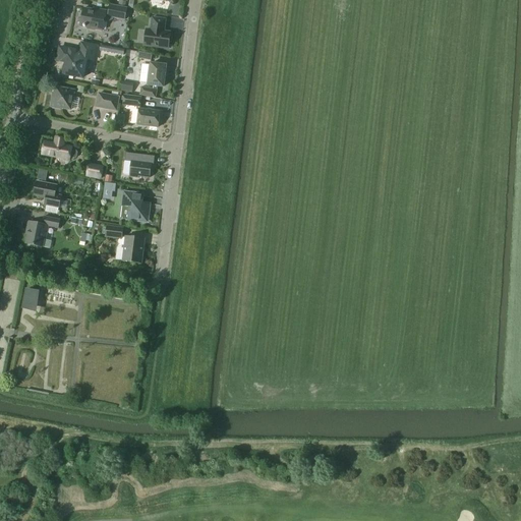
[(125,19),(127,8),(110,4),(108,15),(125,19)]
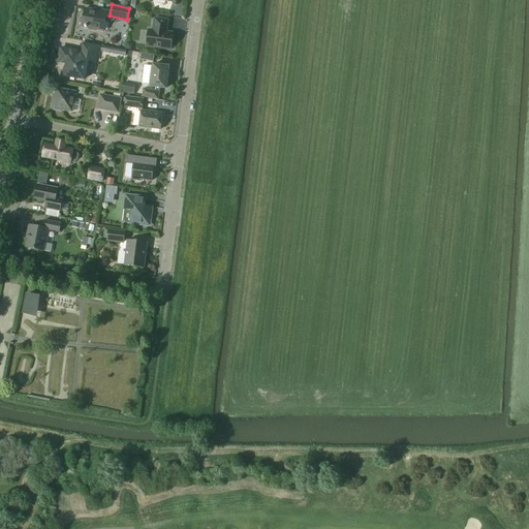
[(95,30),(96,29),(103,31),(107,10),(99,8),(99,10),(86,8),(84,18),(82,18),(81,18),(79,23),(81,24),(82,24),(82,26),(90,28),(91,29),(95,30)]
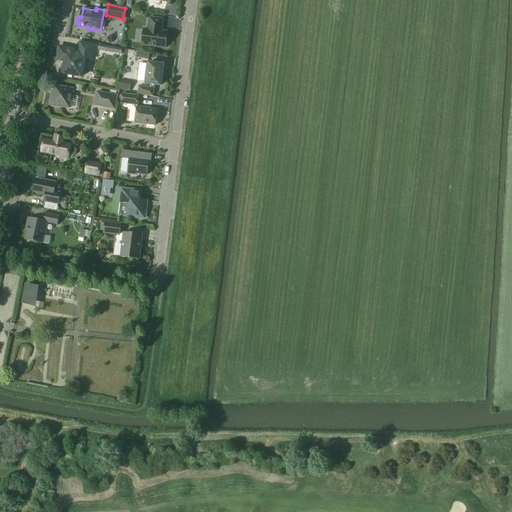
[(165,47),(165,43),(169,42),(169,37),(166,35),(167,31),(162,31),(164,19),(150,17),(148,29),(144,28),(142,44),(165,47)]
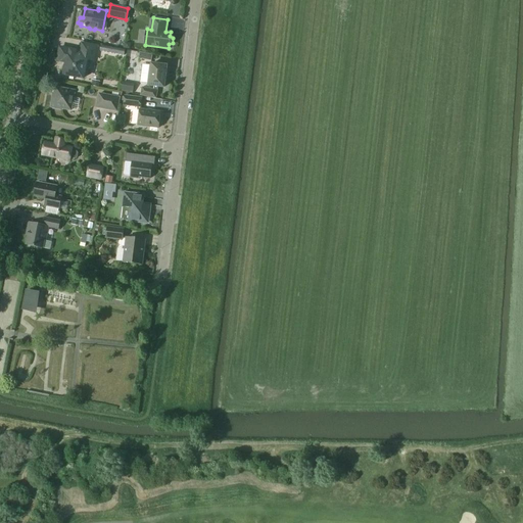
[(87,59),(93,60),(96,45),(83,43),(81,50),(60,46),(57,60),(66,61),(66,64),(64,64),(62,72),(64,72),(64,74),(84,77),(87,59)]
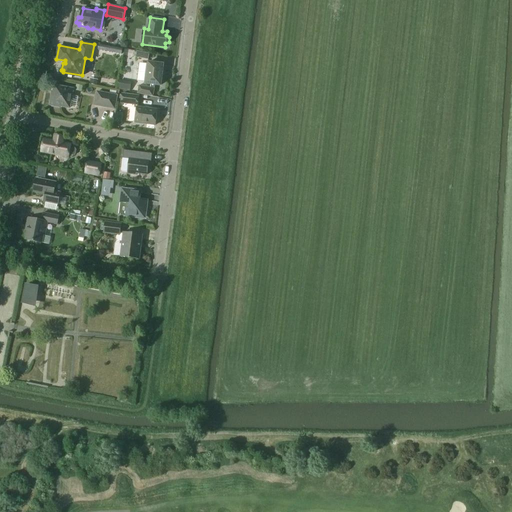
[(121,53),(122,49),(99,44),(98,48),(121,53)]
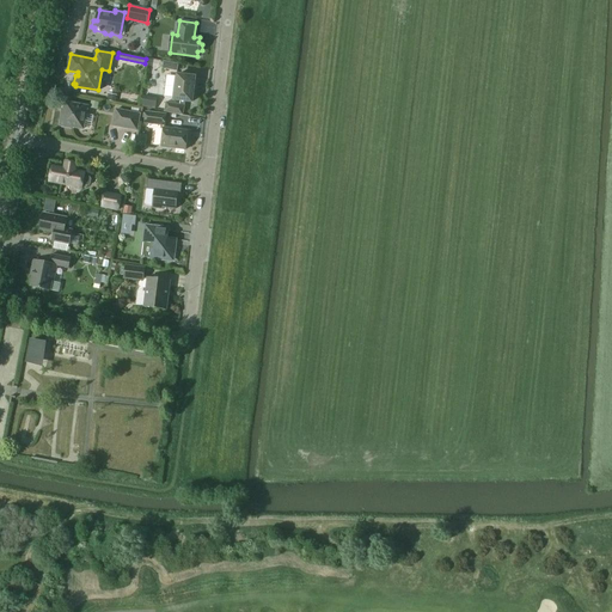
[(164,62),(163,69),(177,72),(178,65),(164,62)]
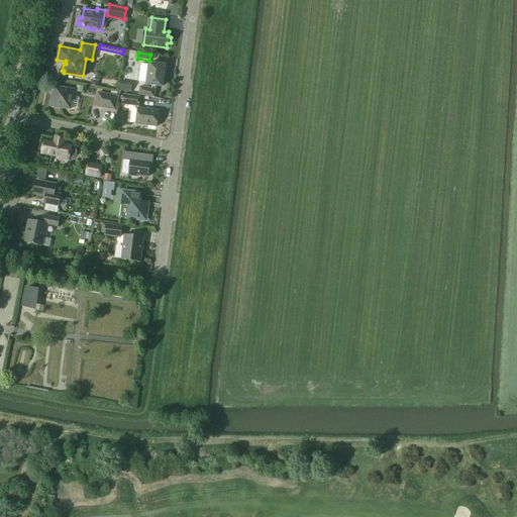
[(146,84),(152,84),(151,88),(139,86),(138,95),(154,97),(156,85),(162,86),(165,65),(149,63),(146,84)]
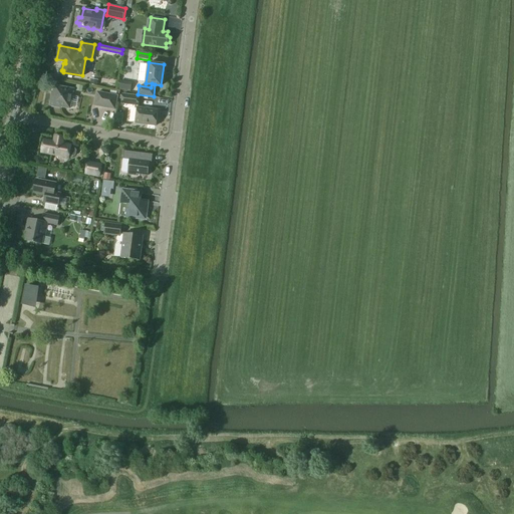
[(118,89),(131,91),(132,87),(124,86),(124,83),(119,82),(118,89)]
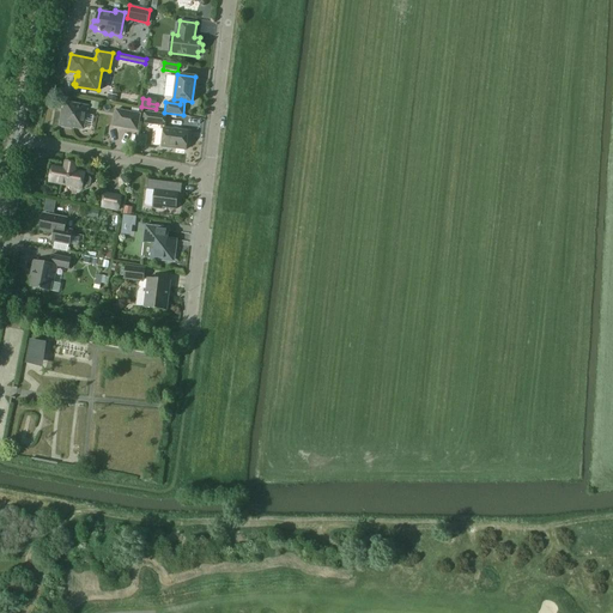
[(84,128),(89,105),(66,101),(64,113),(62,113),(60,123),(72,126),(84,128)]
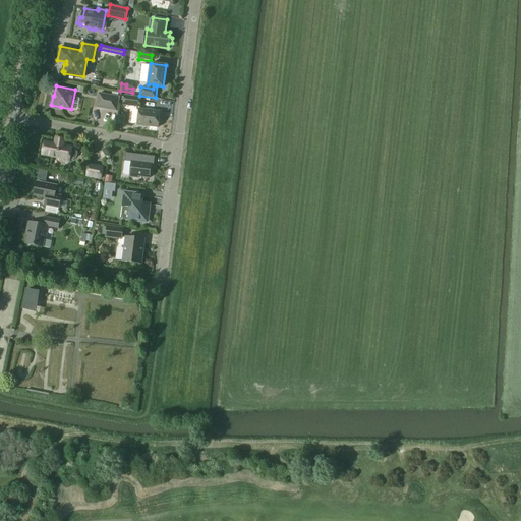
[(97,106),(111,108),(113,95),(99,93),(97,106)]
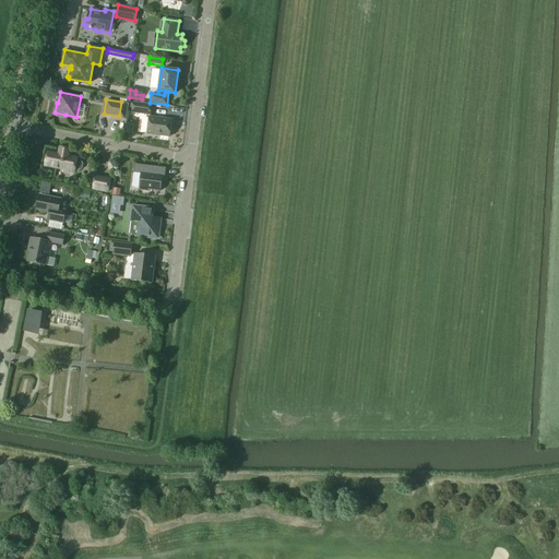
[(133,102),(132,114),(151,116),(152,105),(133,102)]
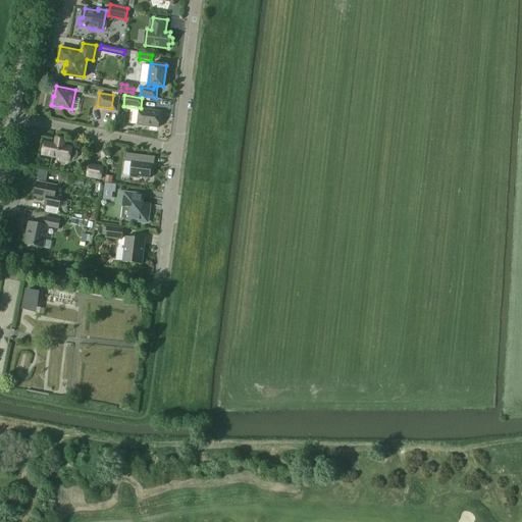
[(158,126),(160,111),(139,108),(137,123),(158,126)]
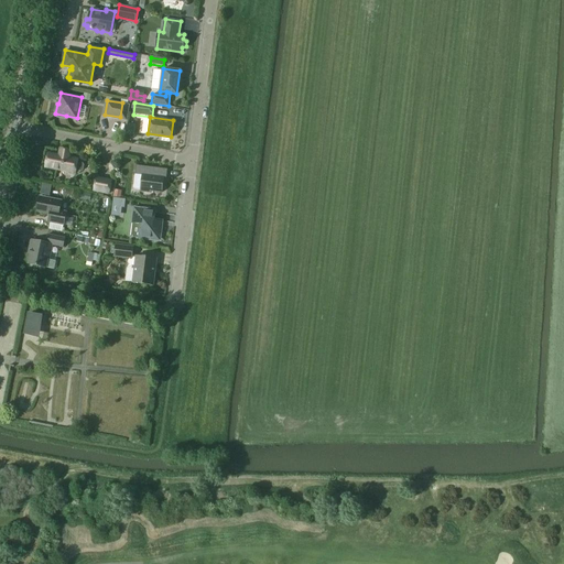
[(77,162),(78,158),(69,155),(71,149),(61,147),(60,153),(49,151),(45,165),(75,171),(76,171),(82,172),(83,171),(84,165),(83,164),(77,162)]
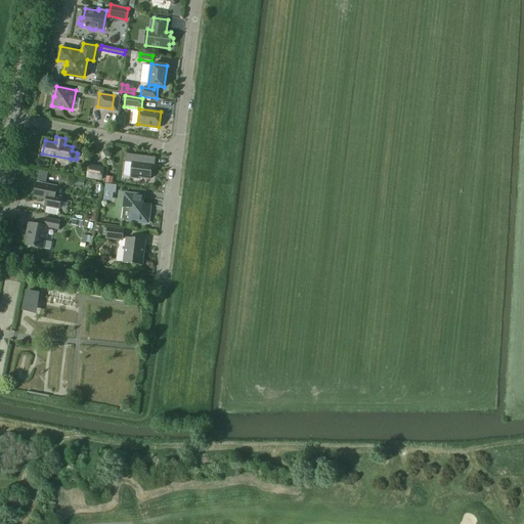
[(155,157),(126,153),(125,162),(131,162),(130,175),(130,177),(138,178),(138,177),(149,178),(151,165),(154,165),(155,157)]
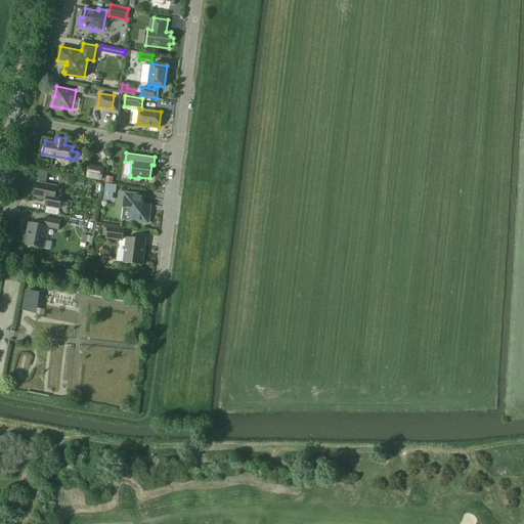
[(103,167),(90,165),(87,178),(101,181),(103,167)]
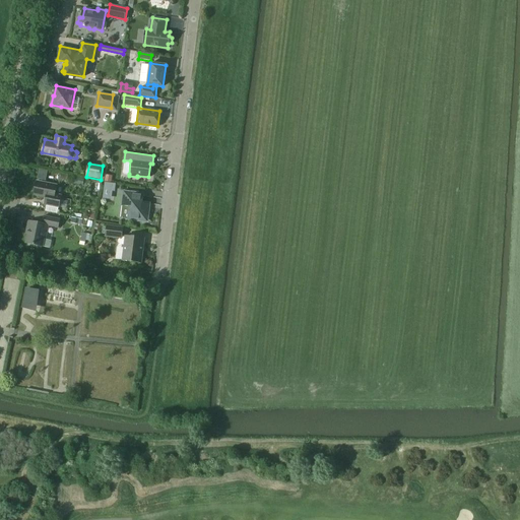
[(59,205),(61,193),(55,192),(57,183),(37,179),(34,193),(46,195),(45,202),(59,205)]
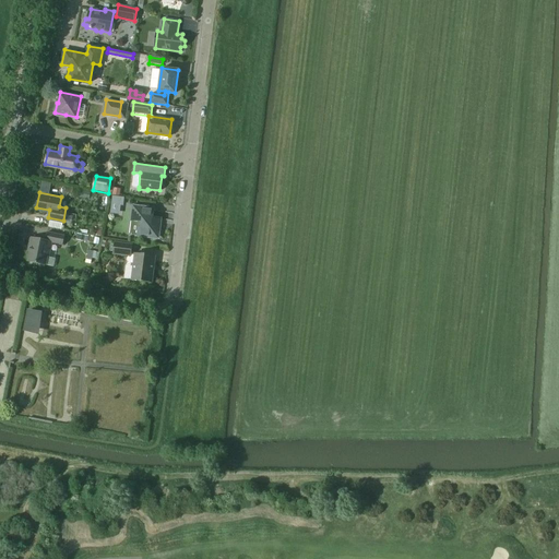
[(115,197),(111,213),(122,215),(126,198),(115,197)]
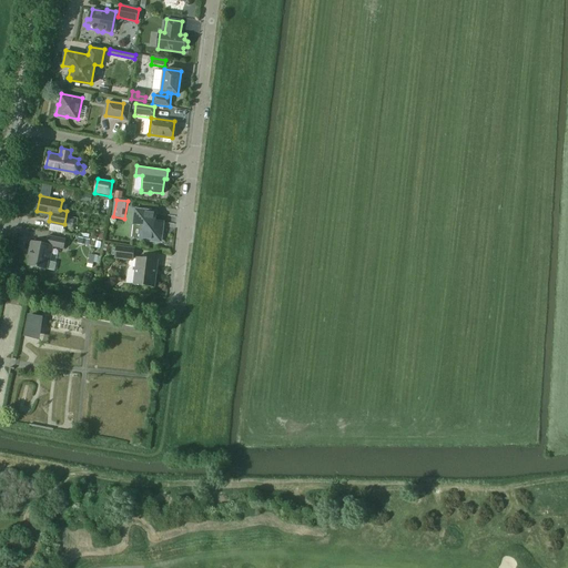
[(154,225),(155,212),(135,210),(134,223),(137,226),(140,226),(139,236),(148,237),(149,240),(154,241),(156,239),(159,240),(159,237),(161,235),(162,230),(160,229),(161,225),(154,225)]
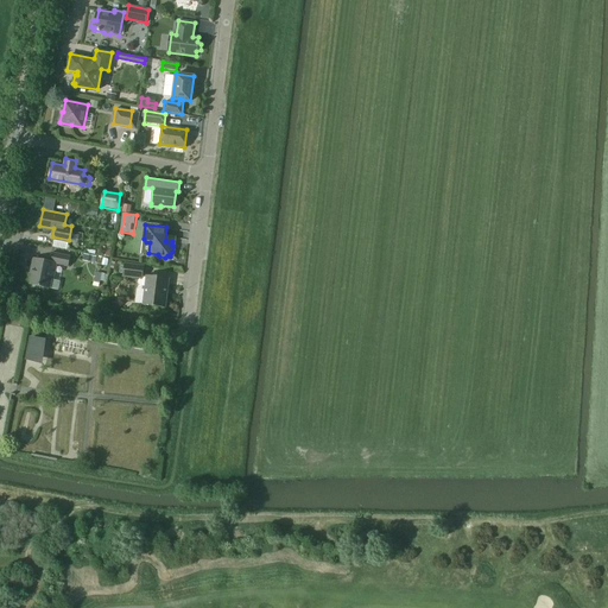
[(51,252),(50,259),(33,255),(31,265),(33,266),(29,284),(51,289),(52,282),(54,282),(57,265),(69,267),(70,258),(51,252)]
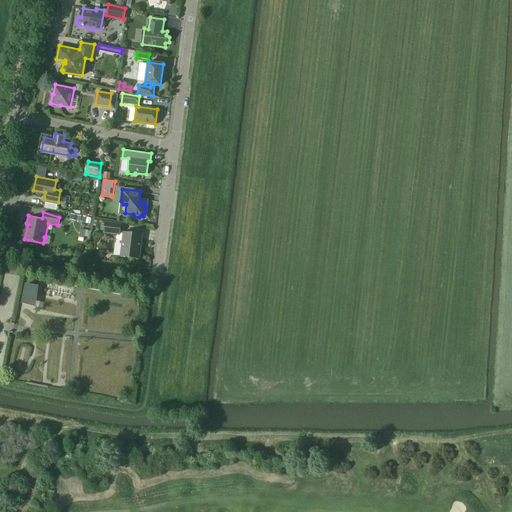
[(104,222),(103,234),(120,236),(121,224),(104,222)]
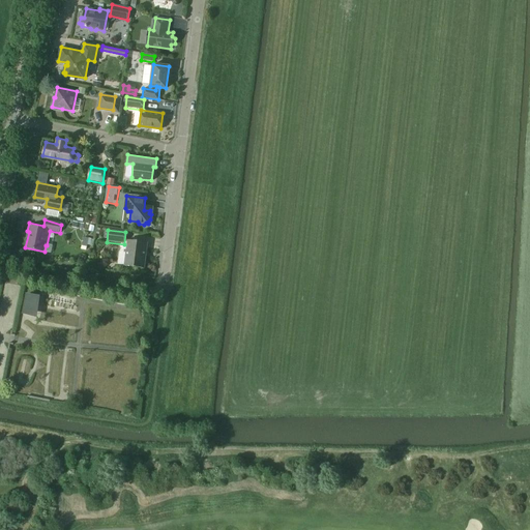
[(143,265),(146,241),(127,239),(124,263),(143,265)]
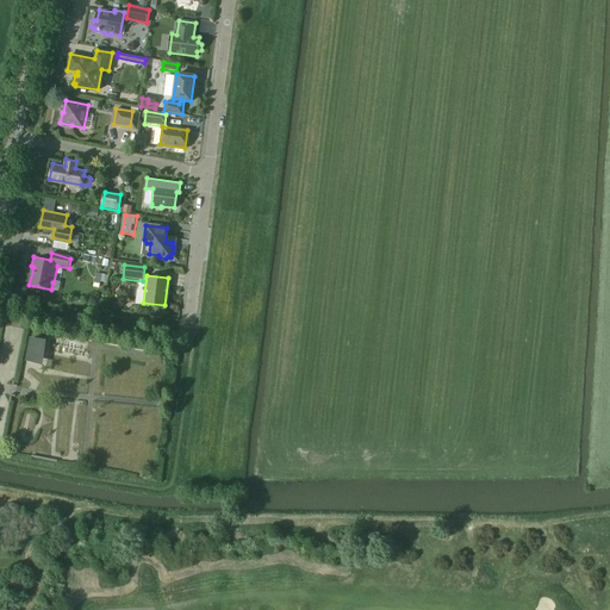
[(45,343),(30,340),(26,361),(35,362),(39,356),(43,356),(45,343)]
